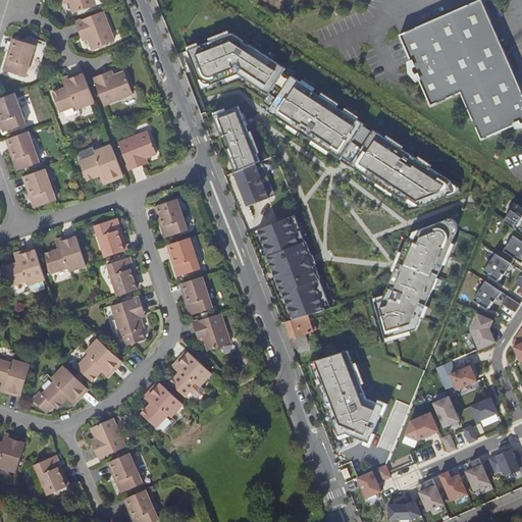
[(69,0),(73,12),(96,6),(96,5),(100,4),(102,1),(101,0),(69,0)]
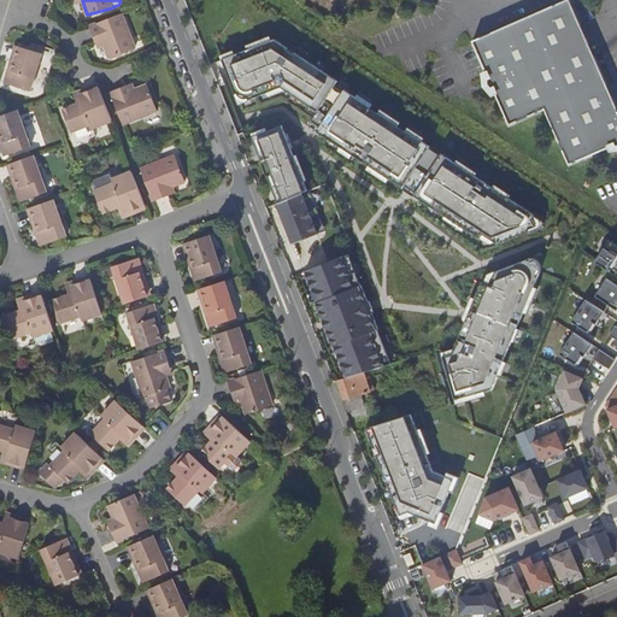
[(563,0),(471,41),(486,74),(487,74),(488,77),(486,78),(486,84),(491,89),(494,88),(495,92),(494,92),(495,95),(509,125),(544,110),(569,165),(610,146),(610,145),(613,144),(615,147),(616,146),(616,107),(568,0),(563,0)]
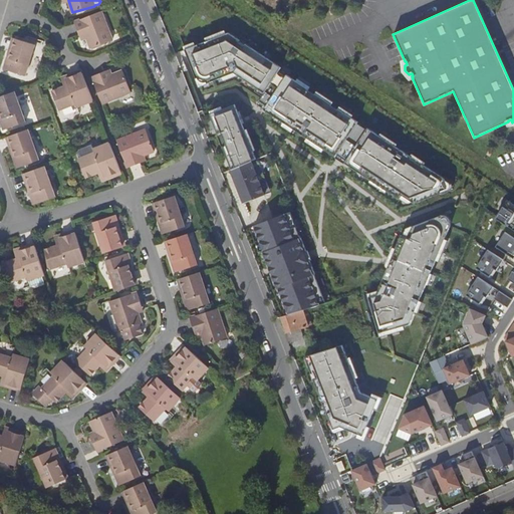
[(101,12),(75,22),(80,35),(85,33),(91,49),(112,40),(101,12)]
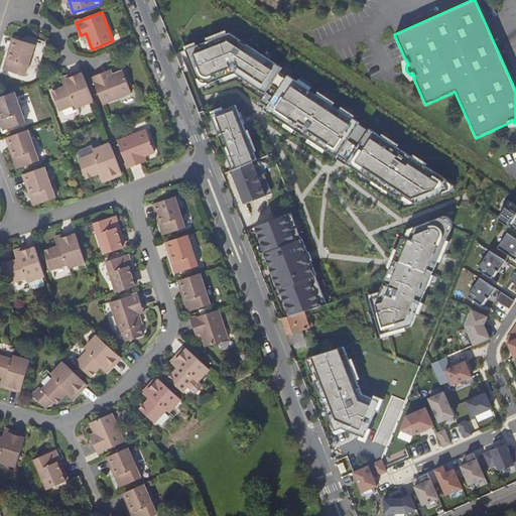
[(220,30),(182,45),(199,87),(237,75),(265,92),(281,69),(220,30)]
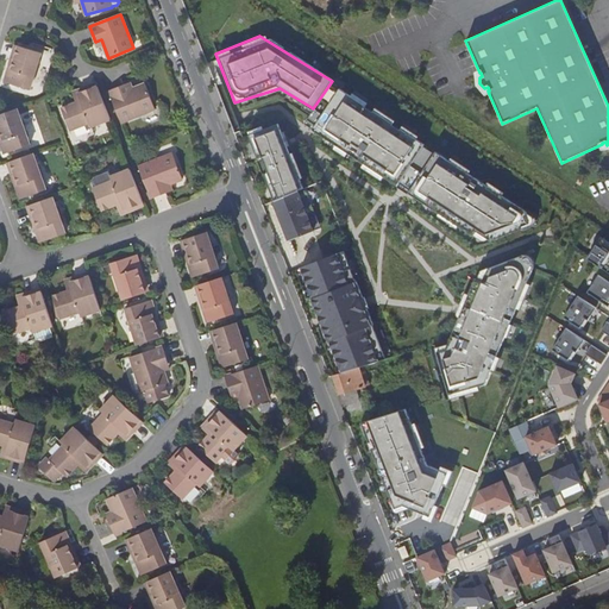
[(12,69),(8,68),(5,82),(31,90),(42,52),(19,46),(12,69)]
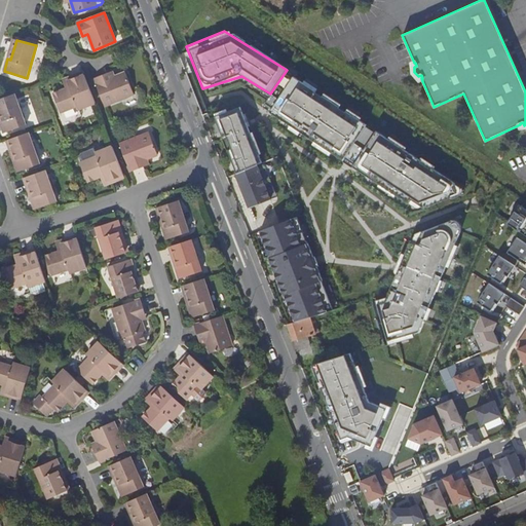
[(95,78),(105,106),(135,95),(125,73),(109,79),(107,73),(95,78)]
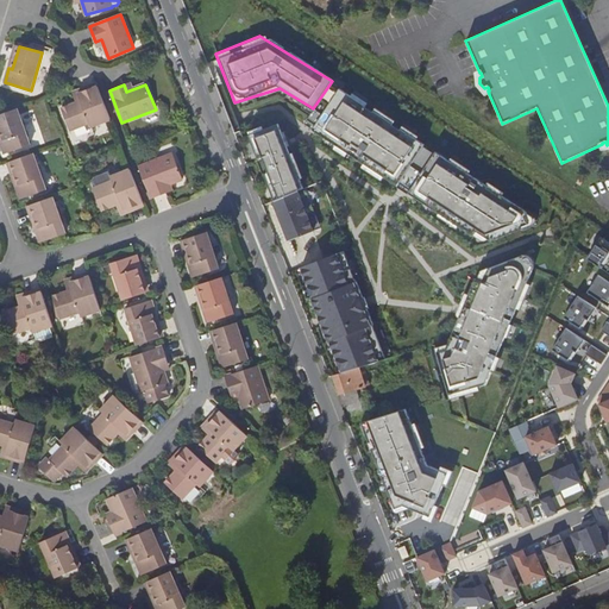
[(338,86),(312,124),(401,184),(426,142),(338,86)]
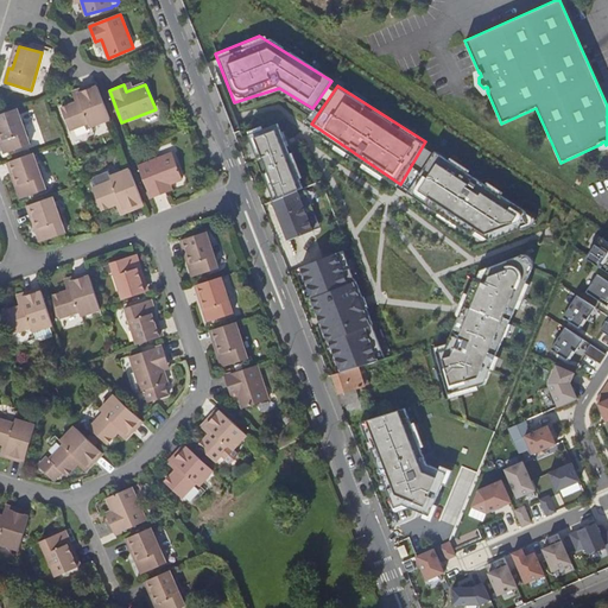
[(92,127),(111,119),(97,87),(78,94),(81,101),(62,108),(70,131),(89,124),(92,127)]
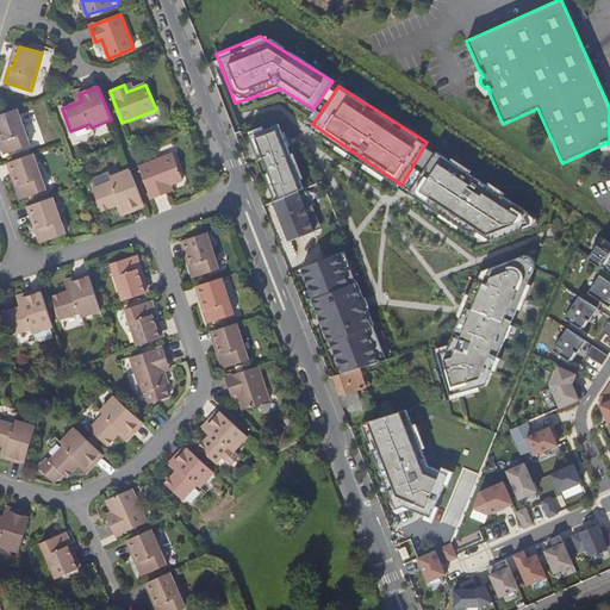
[(17,109),(0,114),(0,130),(4,141),(0,141),(0,142),(5,155),(31,145),(17,109)]
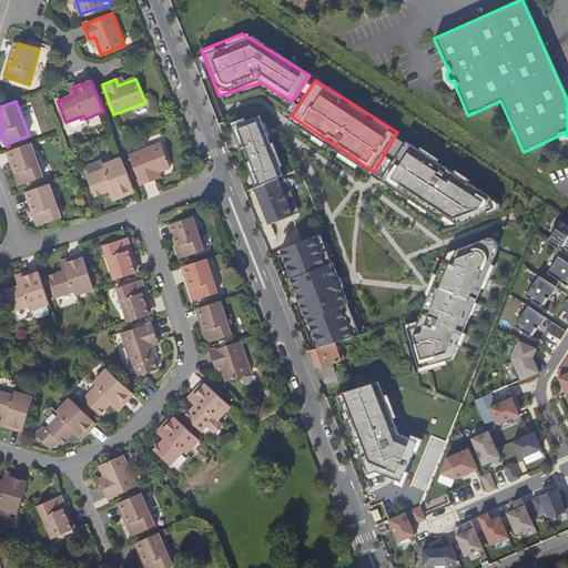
[(235,120),(257,180),(280,169),(267,134),(257,112),(235,120)]
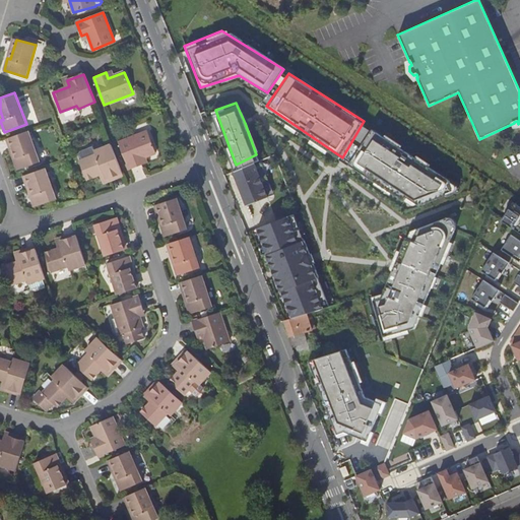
[(373,128),(348,160),(415,206),(453,191),(457,183),(373,128)]
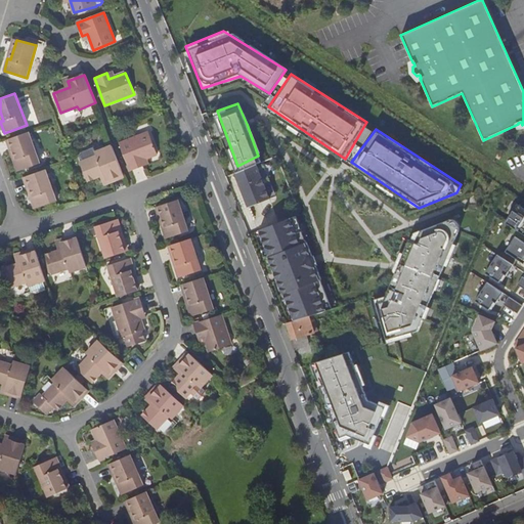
[(29,132),(9,139),(16,159),(13,160),(17,171),(40,163),(29,132)]
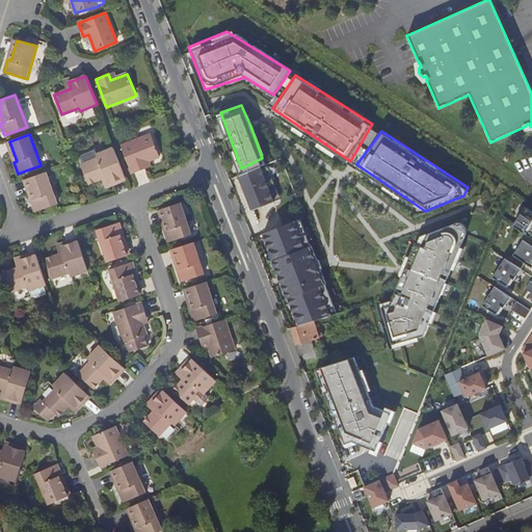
[(122,147),(132,174),(145,168),(143,163),(160,157),(151,134),(122,147)]
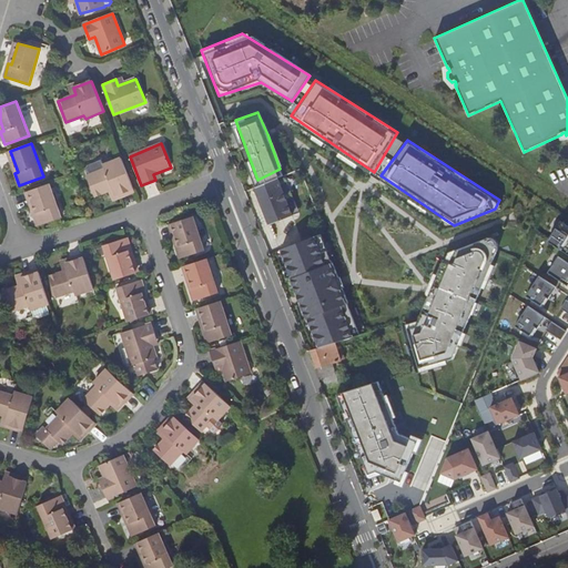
[(115,195),(133,189),(121,158),(120,159),(103,165),(105,169),(87,176),(94,196),(113,190),(115,195)]
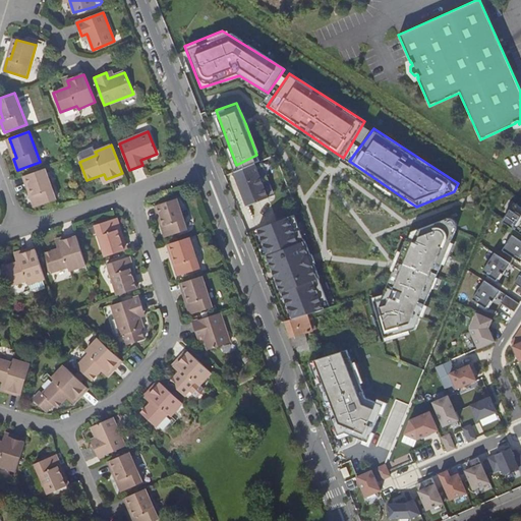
[(236,174),(249,206),(270,197),(257,165),(236,174)]
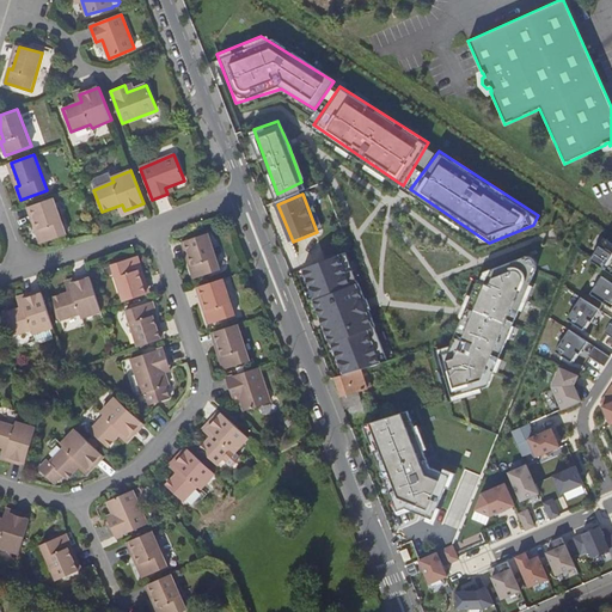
[(53,199),(30,206),(38,230),(36,231),(41,244),(66,234),(53,199)]
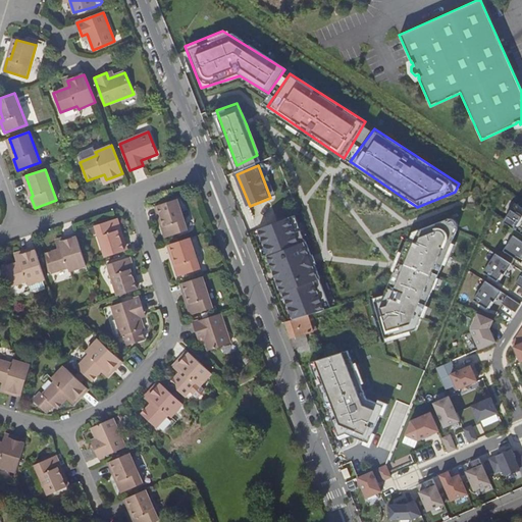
[(177,200),(158,206),(160,213),(164,225),(161,226),(165,239),(188,230),(177,200)]
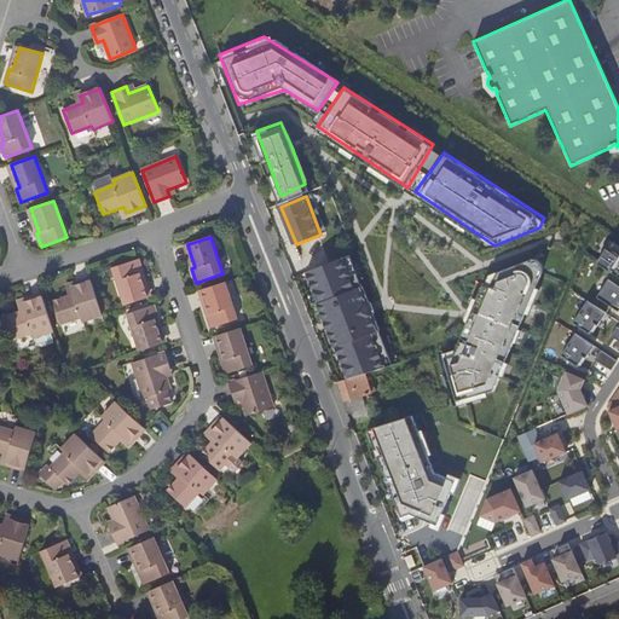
[(618,247),(609,242),(596,265),(618,279),(618,247)]
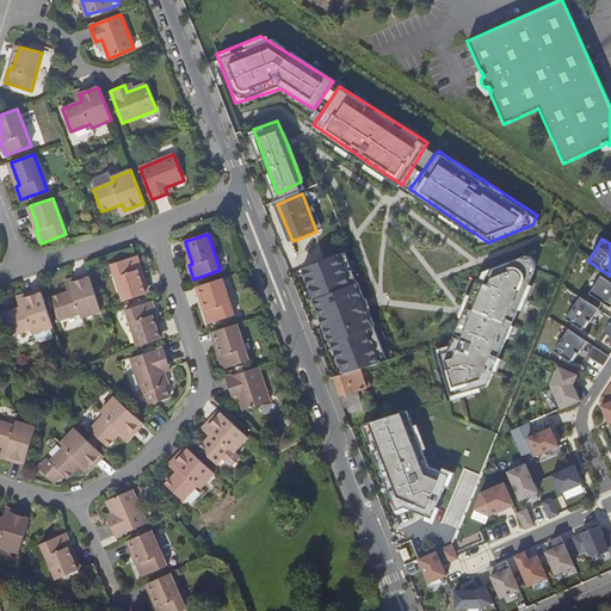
[(449,343),(434,345),(448,396),(463,393),(491,387),(497,371),(517,322),(538,270),(541,264),(524,251),(479,272),(466,302),(463,309),(449,343)]
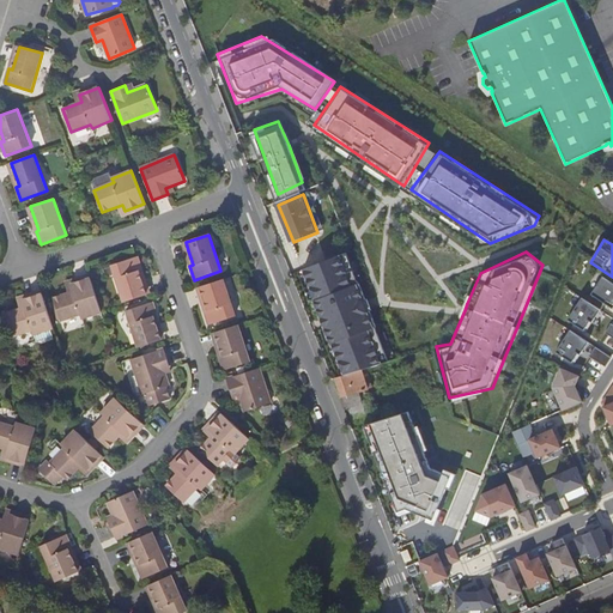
[(335,345),(349,378),(365,372),(392,365),(377,329),(378,328),(370,305),(360,284),(347,254),(305,269),(317,301),(316,302),(326,323),(334,346),(335,345)]
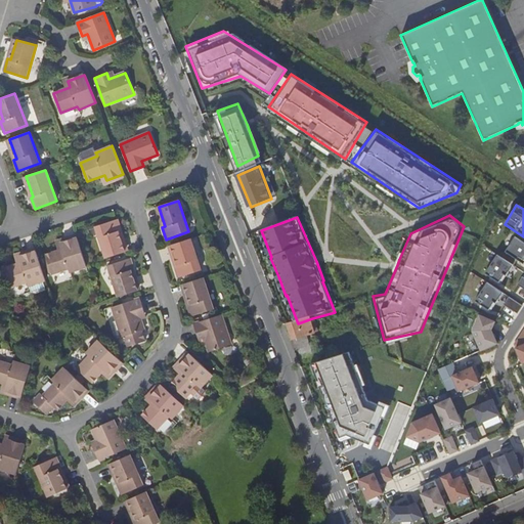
[(106,258),(125,252),(119,231),(122,230),(118,220),(95,227),(106,258)]
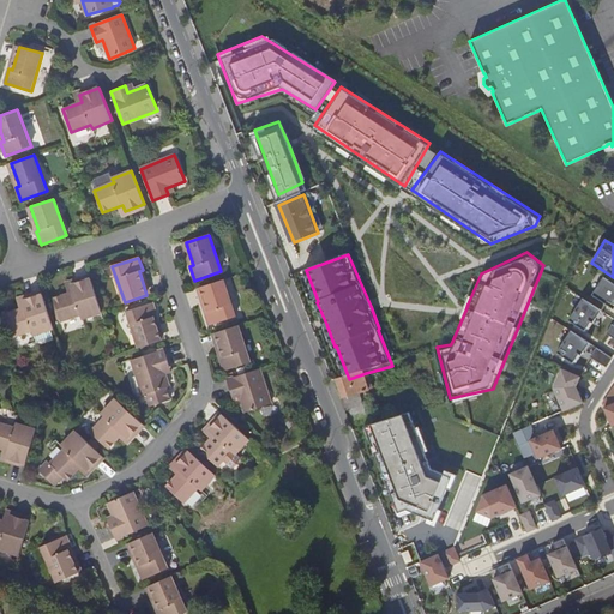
[(101,309),(91,280),(71,286),(73,293),(53,299),(61,321),(80,315),(82,319),(102,313),(101,309)]
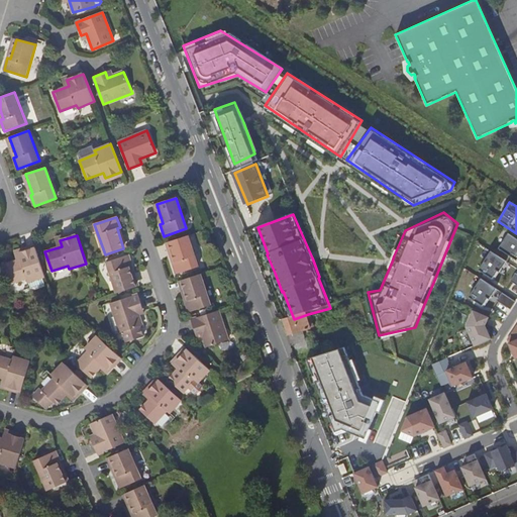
[(188,235),(169,241),(176,262),(173,263),(176,274),(198,267),(188,235)]
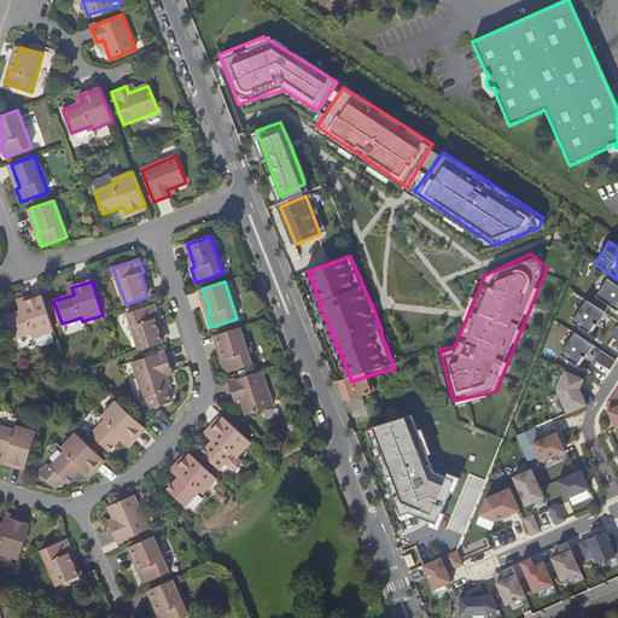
[(617,287),(606,281),(595,298),(617,313),(617,310),(617,287)]
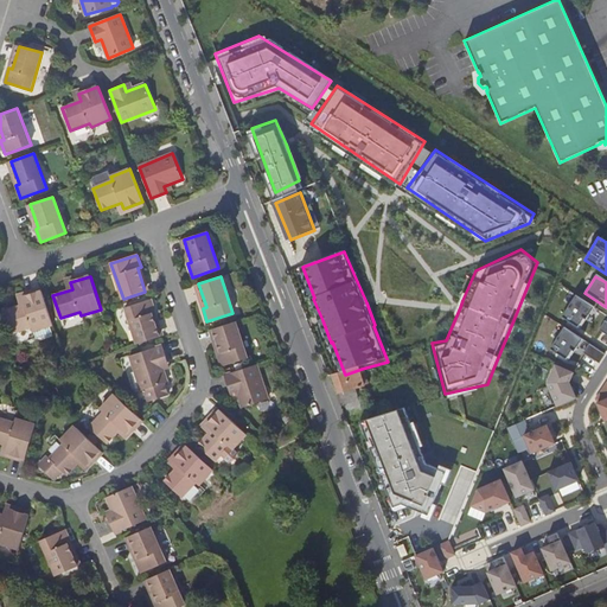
[(50,326),(53,325),(42,292),(23,298),(25,305),(5,312),(12,333),(32,327),(33,331),(37,339),(52,333),(50,326)]
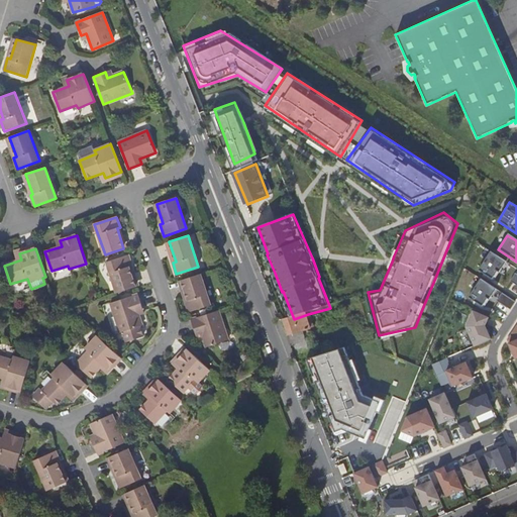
[(498,271),(505,261),(491,251),(479,270),(491,278),(496,271),(498,271)]
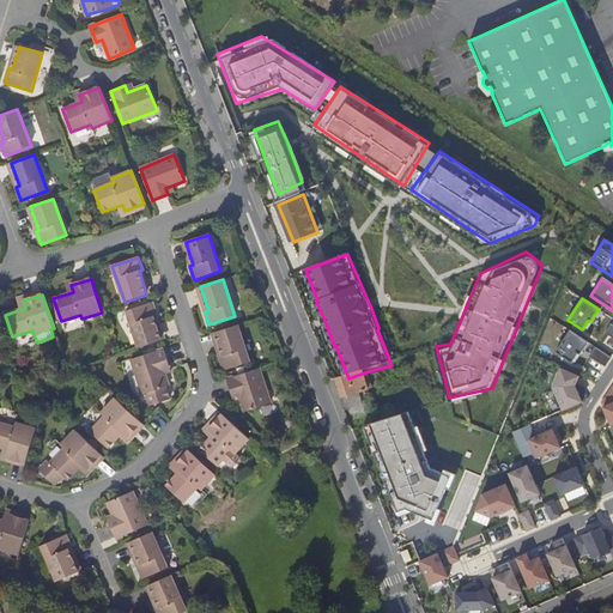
[(139,347),(162,340),(153,316),(157,316),(153,302),(127,311),(139,347)]
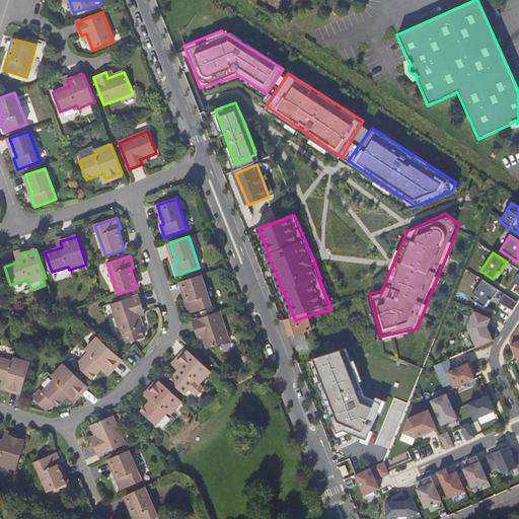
[(202,275),(181,282),(189,301),(186,302),(190,314),(212,306),(202,275)]
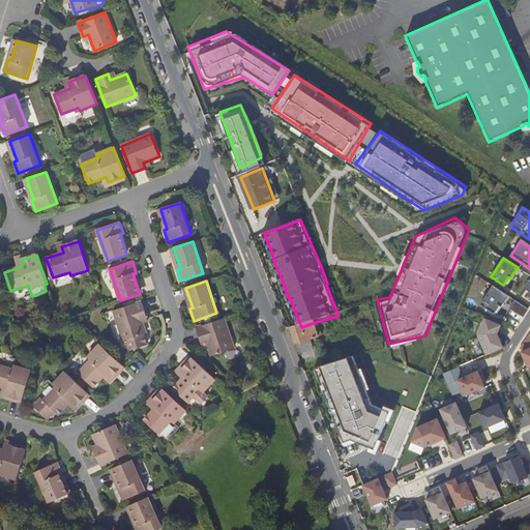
[(501,306),(508,297),(492,286),(480,305),(494,314),(499,306),(501,306)]
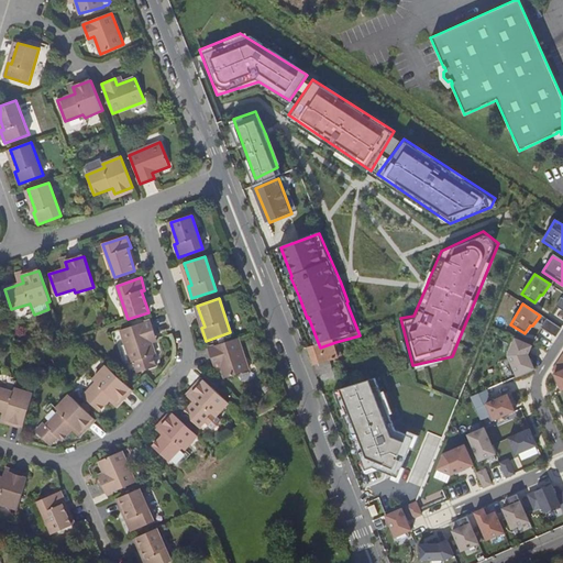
[(561,329),(547,319),(541,328),(555,338),(561,329)]
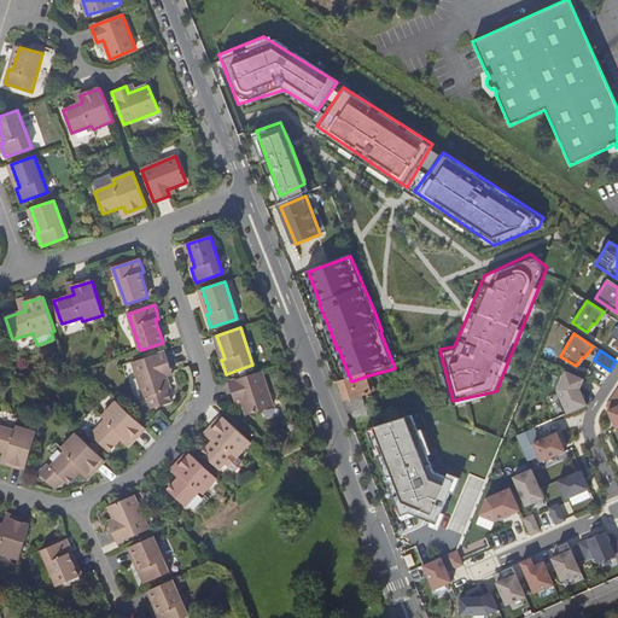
[(164,369),(170,367),(165,351),(133,362),(144,398),(147,397),(152,409),(172,403),(168,390),(170,389),(165,377),(164,369)]
